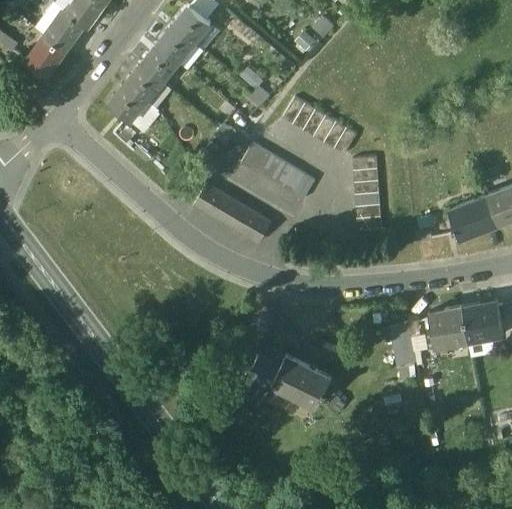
[(75,0),(68,10),(67,11),(85,24),(88,27),(107,0),(106,0),(75,0)]
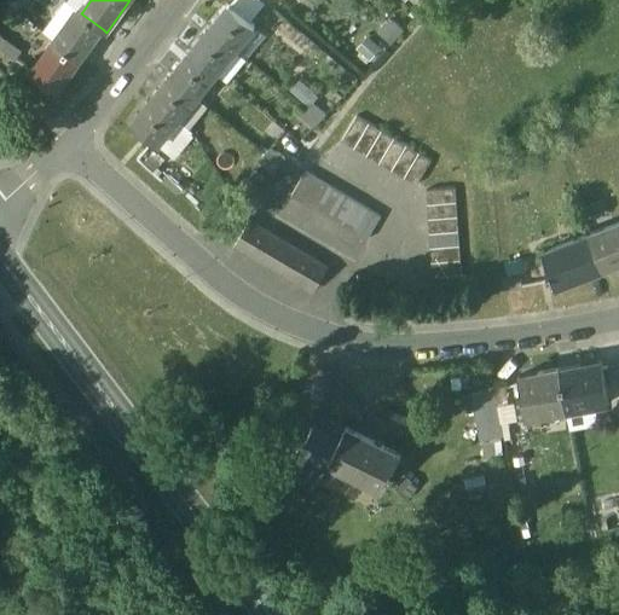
[(255,28),(230,6),(209,30),(235,52),(255,28)]
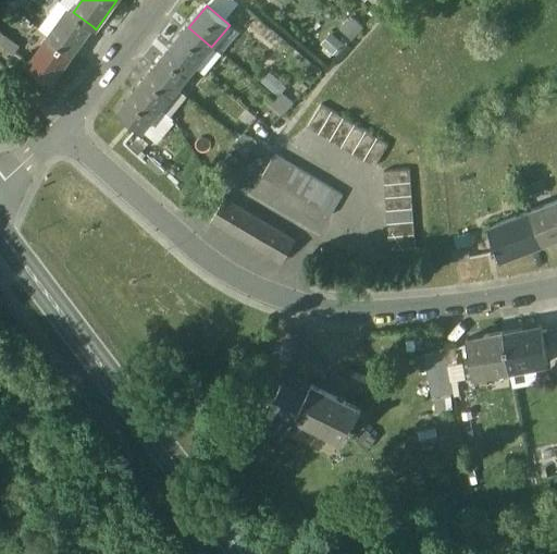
[(74,11),(71,9),(49,38),(72,54),(93,26),(73,12),(74,11)]
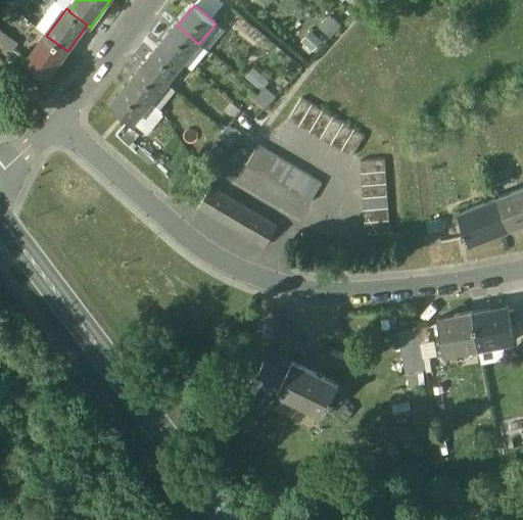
[(334,20),(331,24),(327,19),(324,22),(336,33),(341,27),(334,20)]
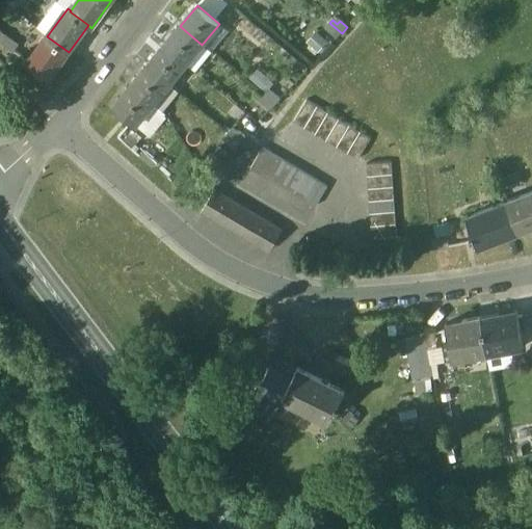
[(342,33),(329,23),(327,25),(333,29),(329,32),(337,40),(342,33)]
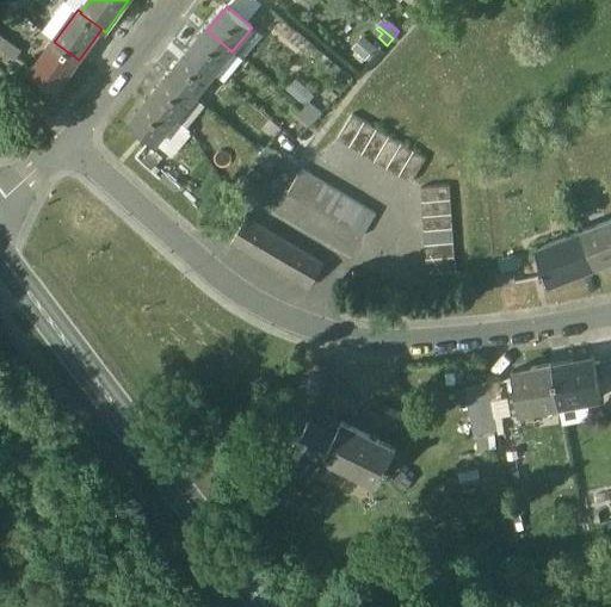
[(232,51),(207,30),(187,53),(213,74),(232,51)]
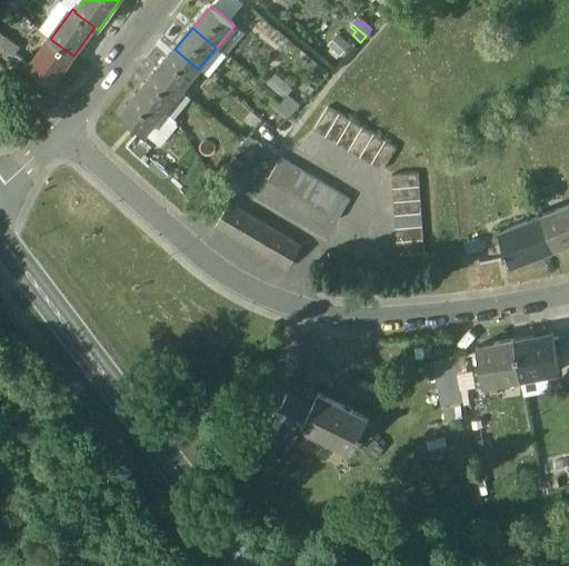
[(73,56),(50,39),(29,68),(52,85),(73,56)]
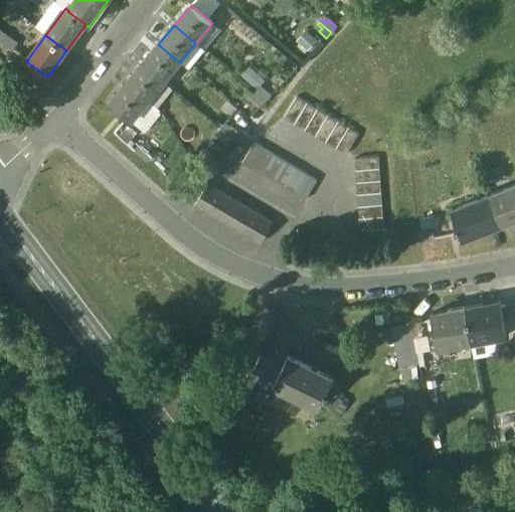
[(179,62),(158,44),(142,64),(164,81),(179,62)]
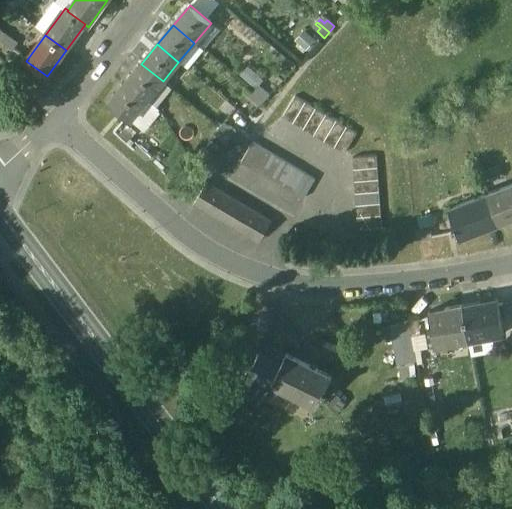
[(163,81),(141,64),(126,83),(147,101),(163,81)]
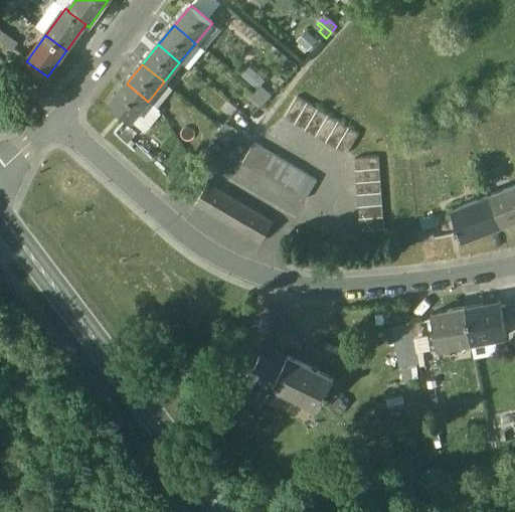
[(148,102),(127,83),(110,104),(131,121),(148,102)]
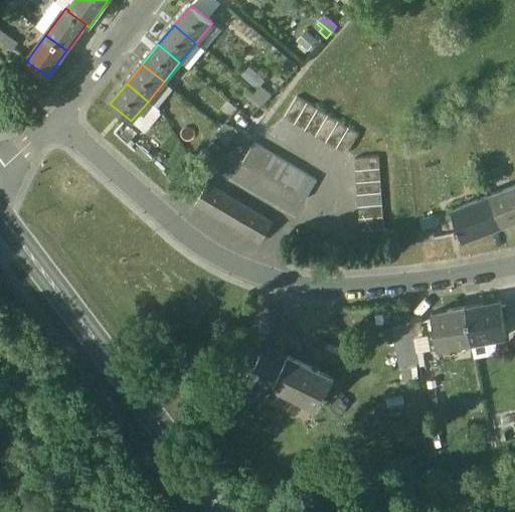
[(272,98),(265,91),(262,94),(256,90),(254,93),(267,103),(272,98)]
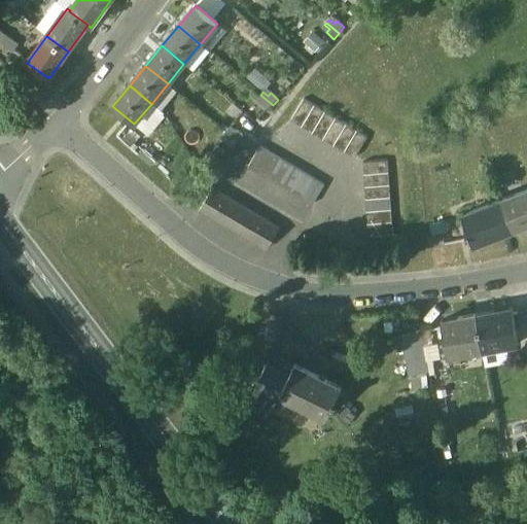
[(273,105),(260,95),(258,97),(262,101),(259,105),(267,111),(273,105)]
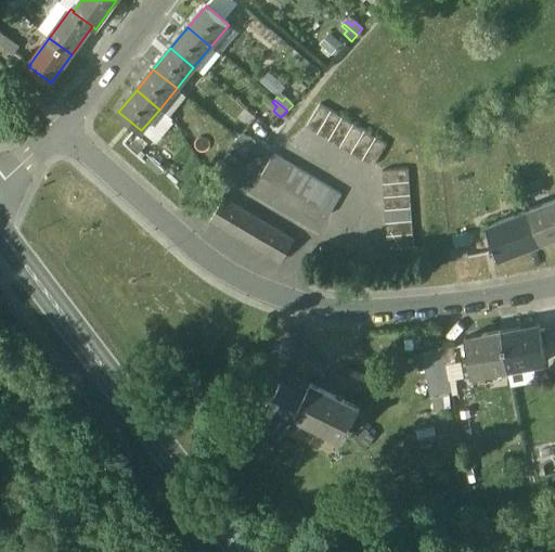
[(331,113),(320,106),(307,128),(318,135),(331,113)]
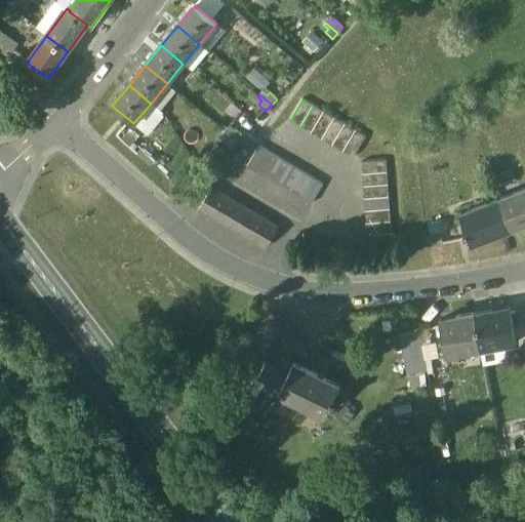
[(313,107),(300,127),(311,134),(324,113),(313,107)]
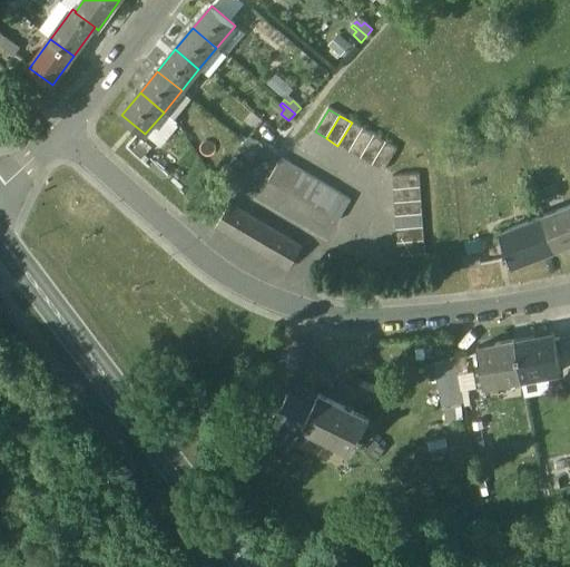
[(352,123),(337,146),(350,153),(363,129),(352,123)]
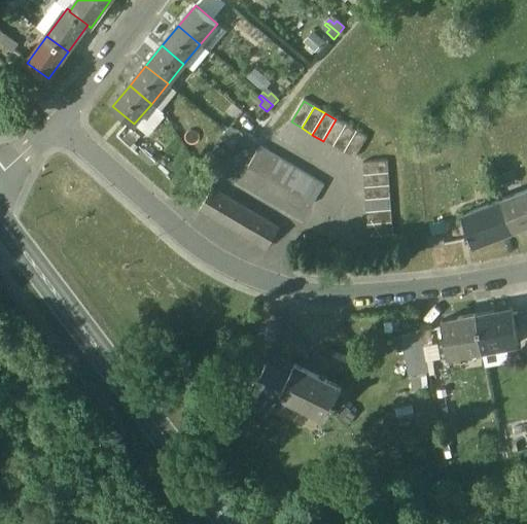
[(336,119),(323,141),(334,147),(346,126),(336,119)]
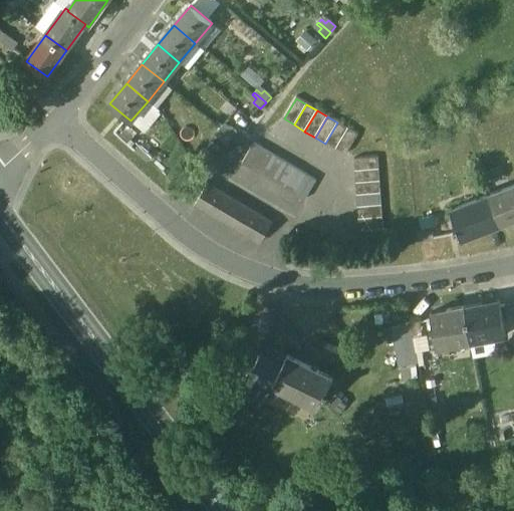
[(337,122),(325,144),(335,150),(348,129),(337,122)]
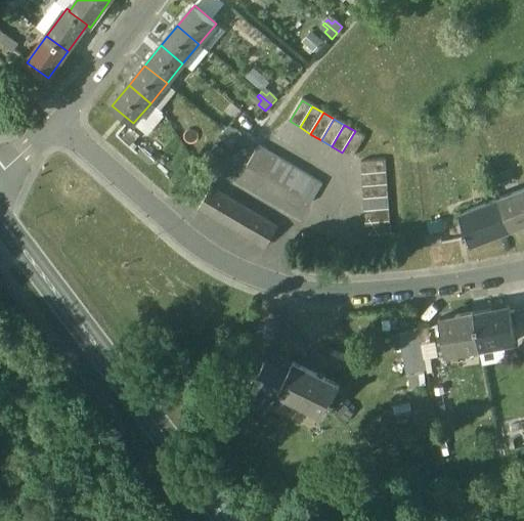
[(242,137),(234,130),(231,133),(226,129),(224,132),(236,142),(242,137)]
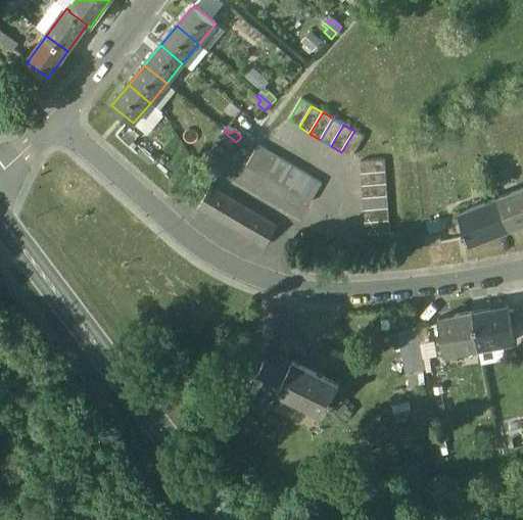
[(354,131),(341,152),(352,158),(365,137),(354,131)]
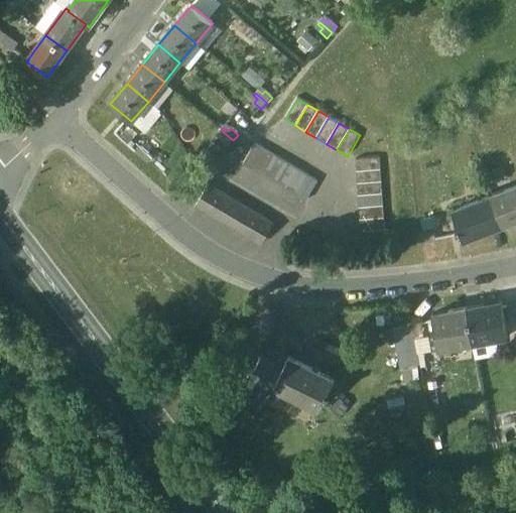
[(233,140),(221,130),(216,135),(228,146),(233,140)]
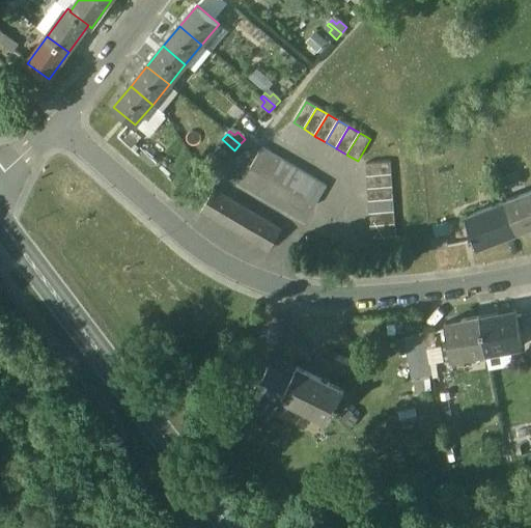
[(273,156),(262,149),(250,170),(260,176),(273,156)]
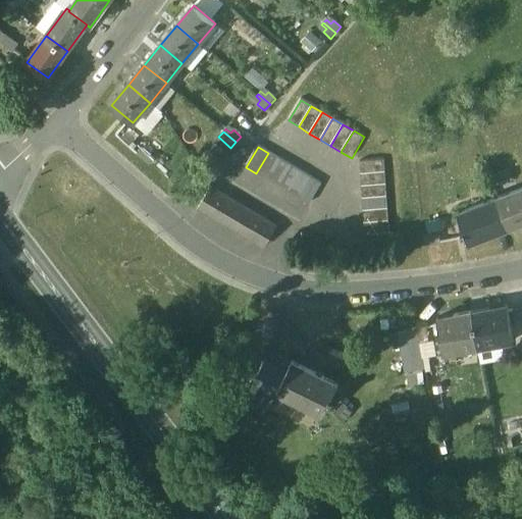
[(148,152),(145,155),(140,151),(138,154),(150,165),(155,158),(148,152)]
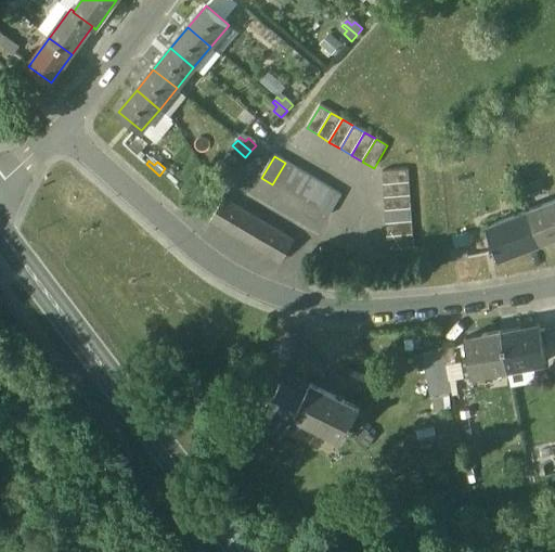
[(285,163),(272,184),(284,191),(297,169),(285,163)]
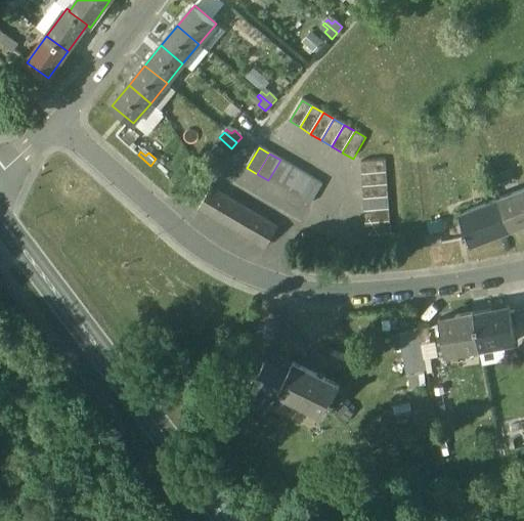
[(291,166),(280,160),(268,180),(278,186),(291,166)]
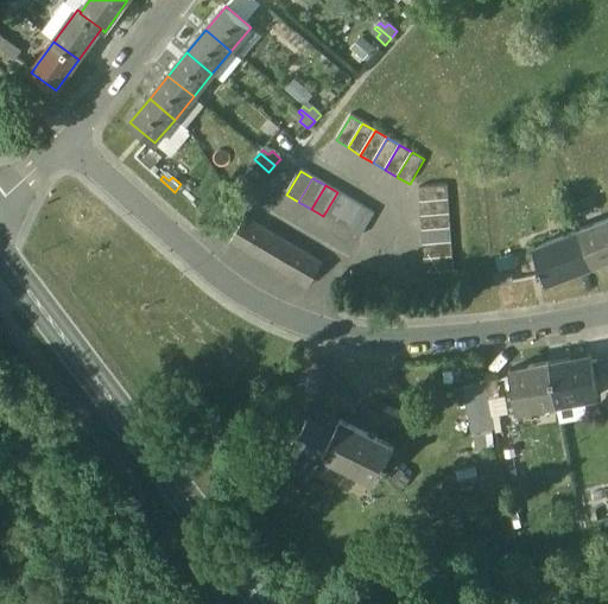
[(448,186),(419,189),(419,203),(448,201),(448,186)]
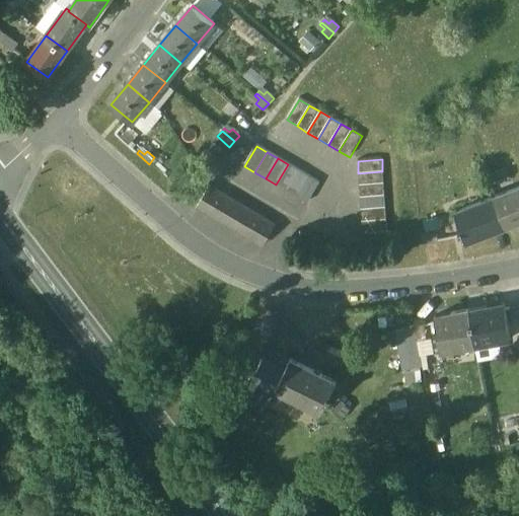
[(298,170),(288,164),(276,185),(287,191),(298,170)]
